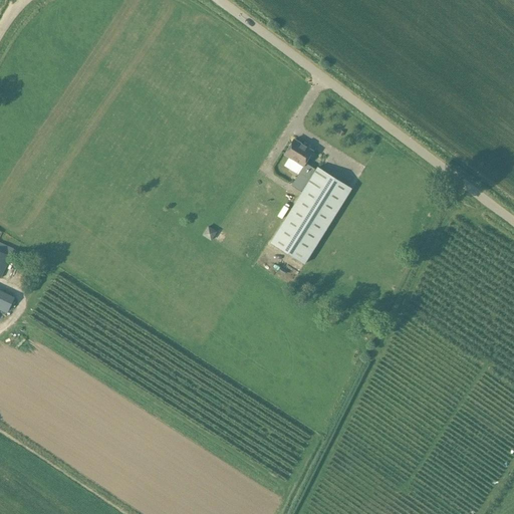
[(291,186),(302,193),(316,170),(305,163),(313,151),(294,140),(285,155),(303,167),(291,186)]
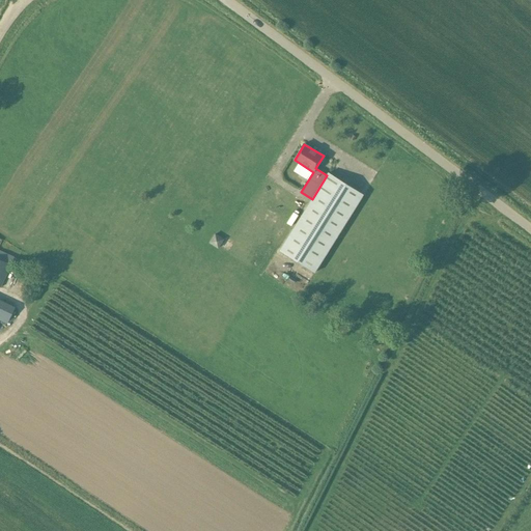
[(312,199),(280,251),(315,273),(363,195),(328,173),(327,175),(312,199)]
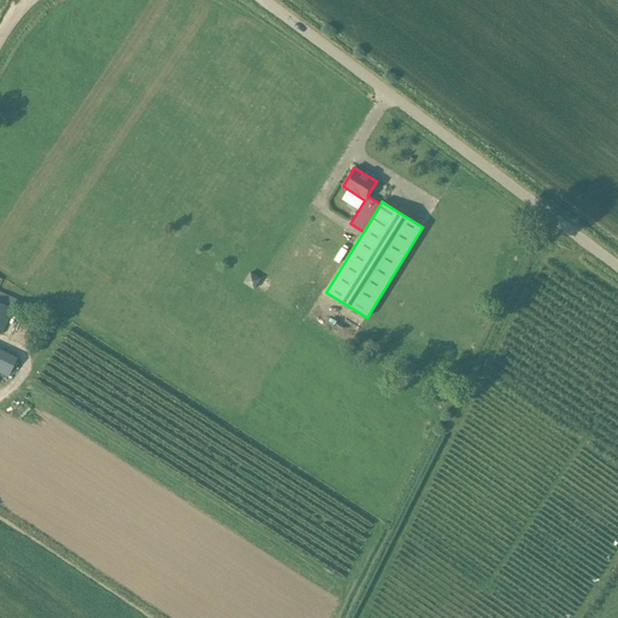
[(250,272),(244,281),(254,287),(260,278),(250,272)]
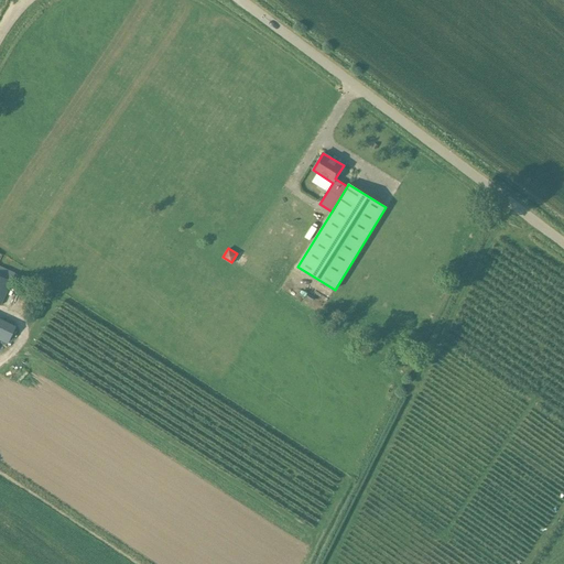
[(0,266),(0,275),(12,281),(15,273),(0,266)]
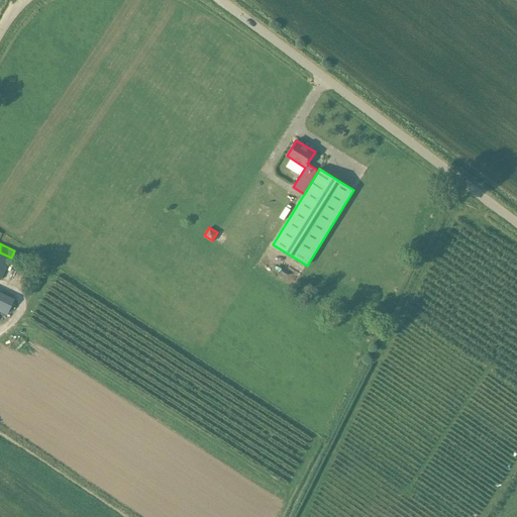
[(15,299),(0,292),(0,310),(10,316),(12,312),(10,311),(15,299)]
